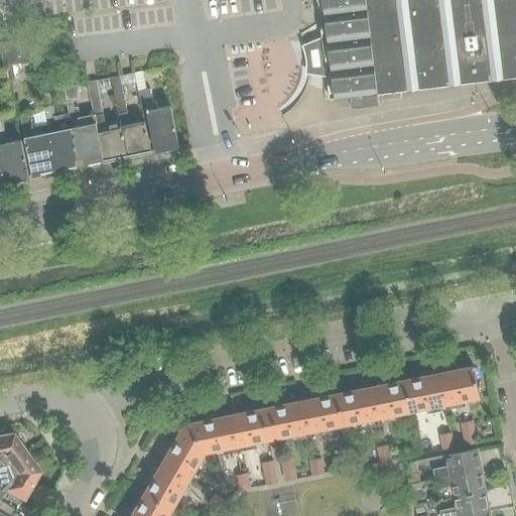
[(515,0),(321,0),(329,55),(335,98),(335,99),(350,97),(354,97),(355,106),(352,107),(352,108),(379,105),(378,95),(377,89),(410,85),(503,73),(504,80),(515,78),(515,0)]
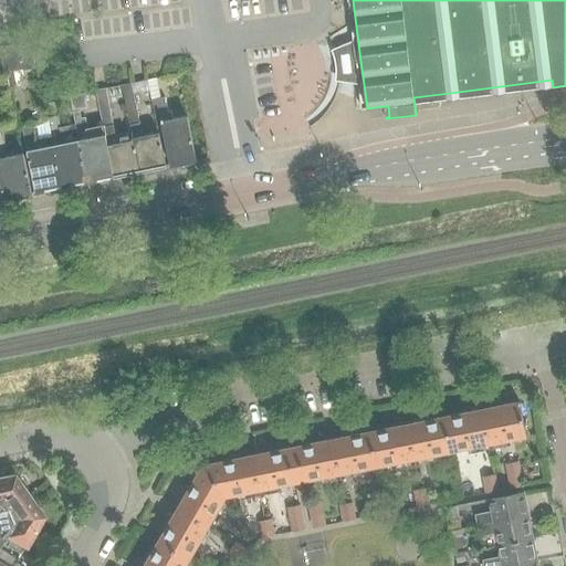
[(31,43),(4,48),(8,70),(8,75),(34,71),(31,43)]
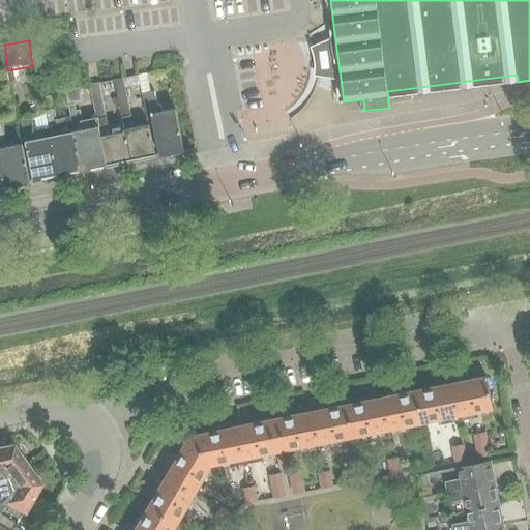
[(181,150),(184,150),(176,109),(162,112),(160,105),(157,105),(154,91),(150,92),(146,74),(138,76),(145,109),(148,109),(150,114),(157,145),(159,154),(169,153),(172,155),(180,154),(180,153),(181,150)]
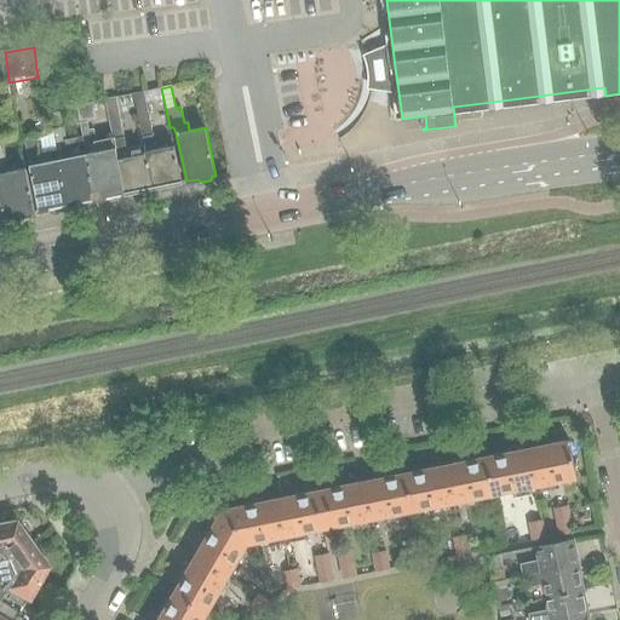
[(150,125),(143,92),(133,95),(145,151),(153,188),(165,185),(168,187),(176,185),(178,183),(182,182),(179,170),(174,145),(156,149),(150,125)]
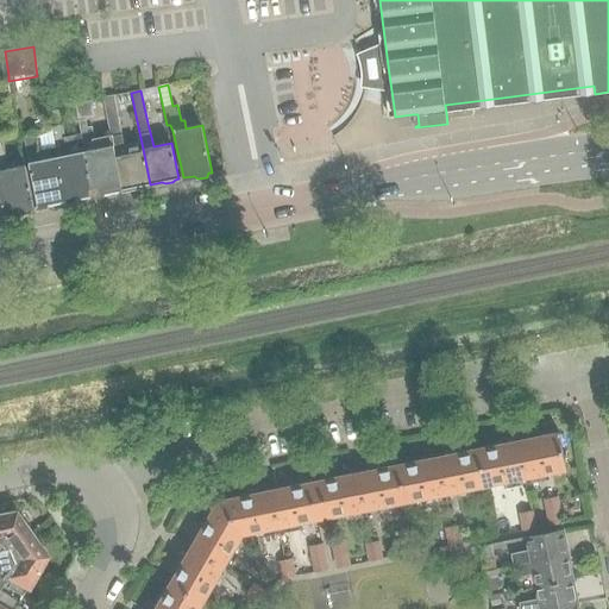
[(113,95),(102,98),(106,115),(108,127),(110,127),(111,136),(113,148),(115,157),(123,190),(135,187),(138,189),(145,188),(148,184),(150,184),(143,149),(142,149),(143,151),(126,155),(125,145),(123,135),(121,135),(120,125),(113,95)]
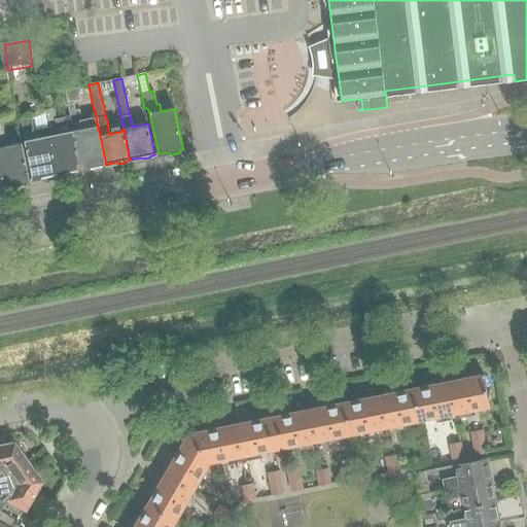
[(79,88),(65,91),(68,104),(81,101),(79,88)]
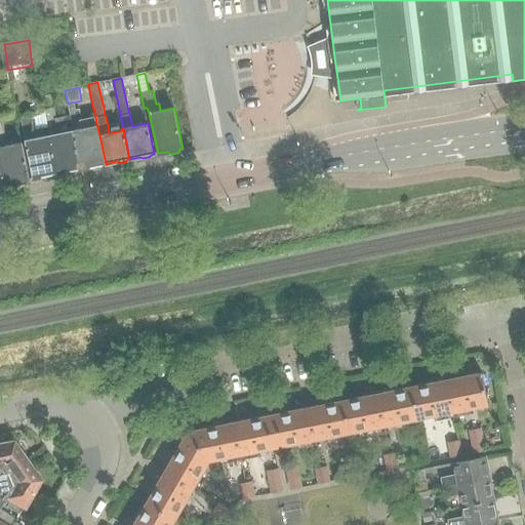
[(99,135),(97,127),(95,117),(81,120),(79,109),(75,110),(74,104),(67,105),(70,116),(73,129),(81,168),(90,166),(94,169),(99,168),(103,164),(106,164),(99,135)]
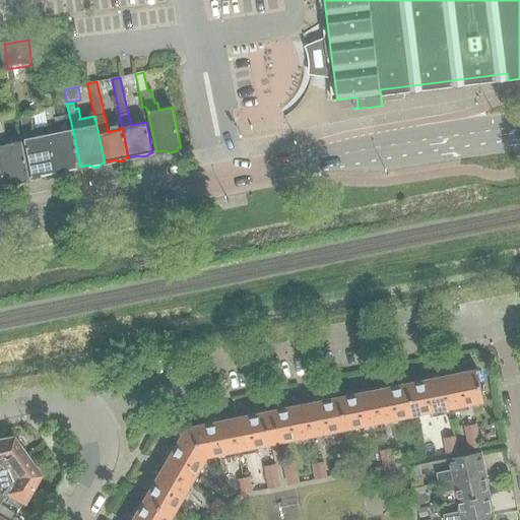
[(56,172),(66,170),(69,173),(74,172),(77,168),(80,167),(72,128),(69,115),(56,118),(54,107),(43,109),(44,111),(46,126),(47,126),(56,172)]
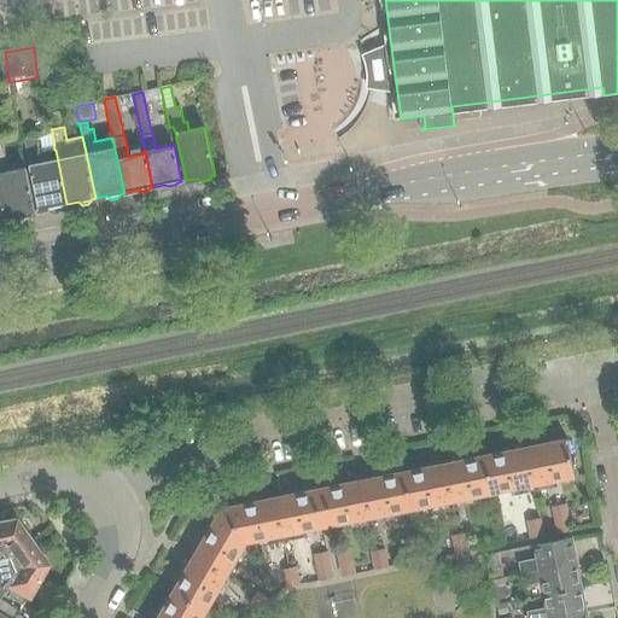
[(64,205),(66,204),(56,150),(54,150),(52,132),(24,138),(29,162),(36,198),(39,210),(51,208),(54,211),(60,210),(64,205)]
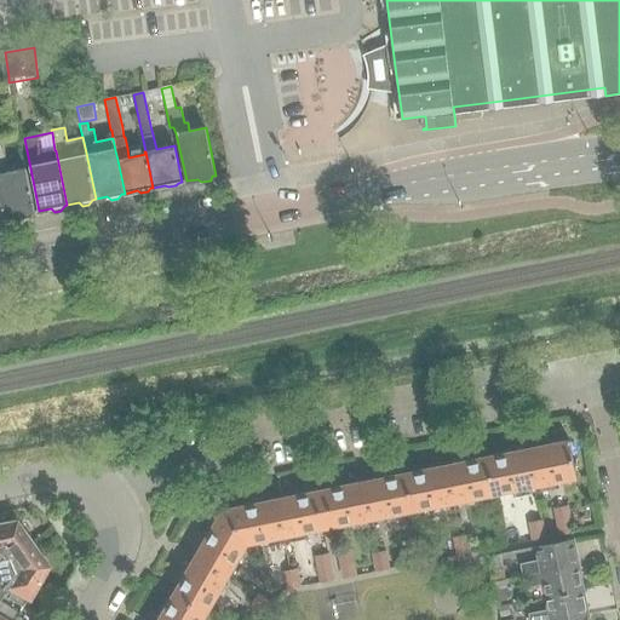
[(32,200),(26,168),(7,172),(3,142),(0,142),(0,189),(5,217),(18,214),(18,218),(32,216),(30,212),(34,211),(32,200)]
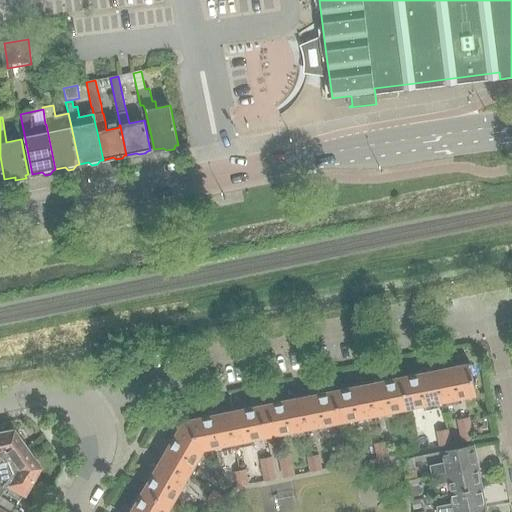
[(436,370),(442,402),(476,395),(470,364),(436,370)]
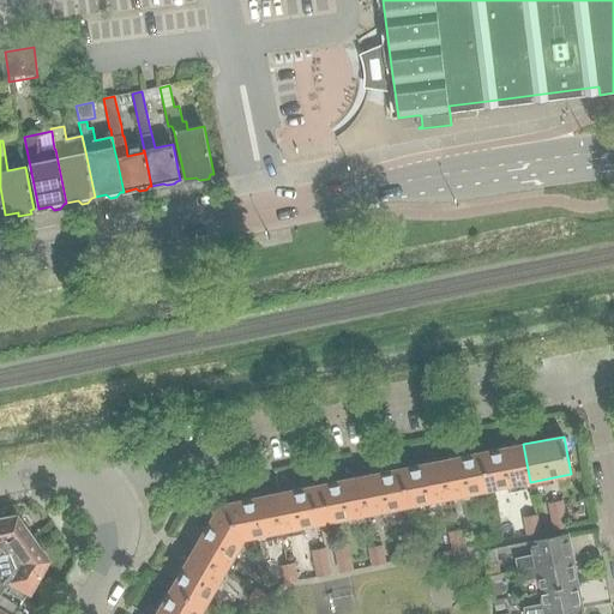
[(482,452),(489,491),(530,482),(523,444),(482,452)]
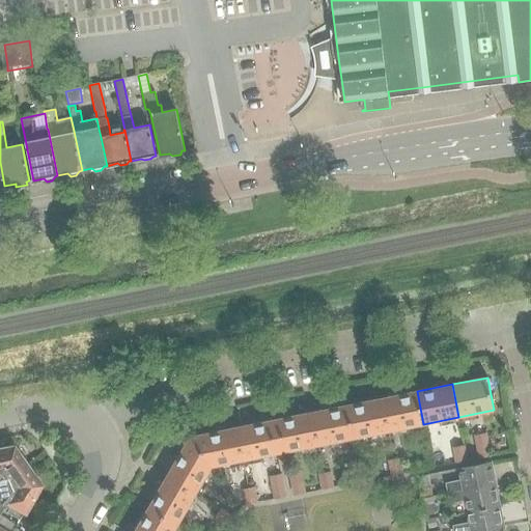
[(382,398),(389,430),(423,424),(417,391),(382,398)]
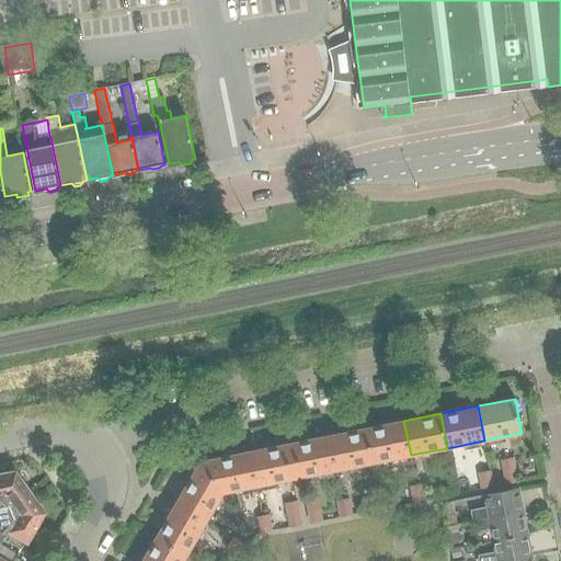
[(367,428),(374,462),(411,455),(403,421),(367,428)]
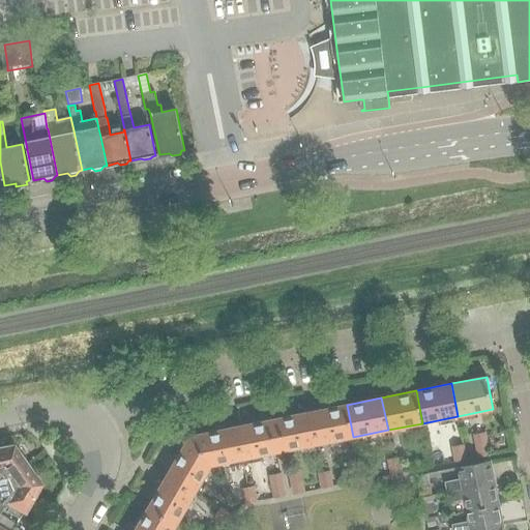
[(318,444),(353,437),(347,405),(312,411),(318,444)]
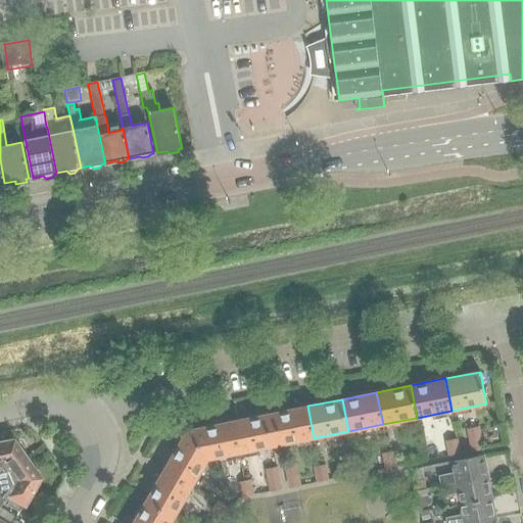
[(314,438),(307,406),(271,414),(277,445),(314,438)]
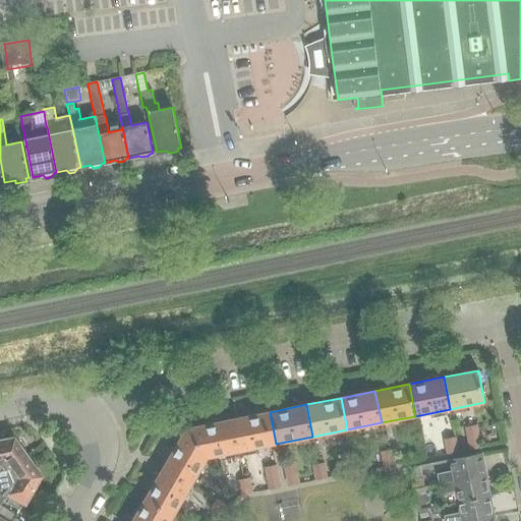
[(276,444),(270,412),(232,419),(239,451),(276,444)]
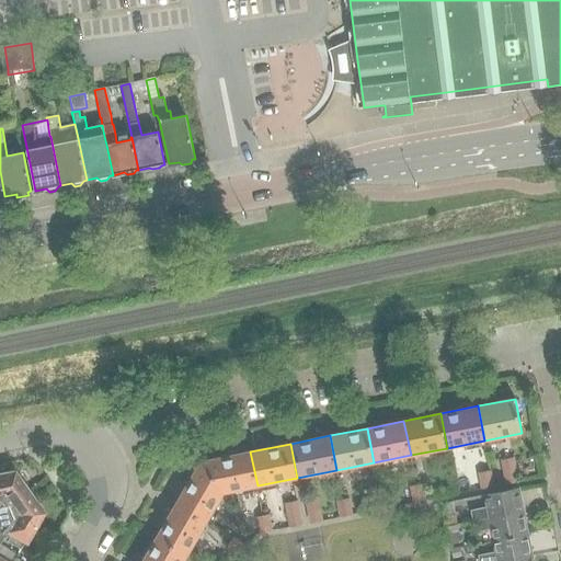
[(250,451),(202,461),(224,492),(258,485),(250,451)]
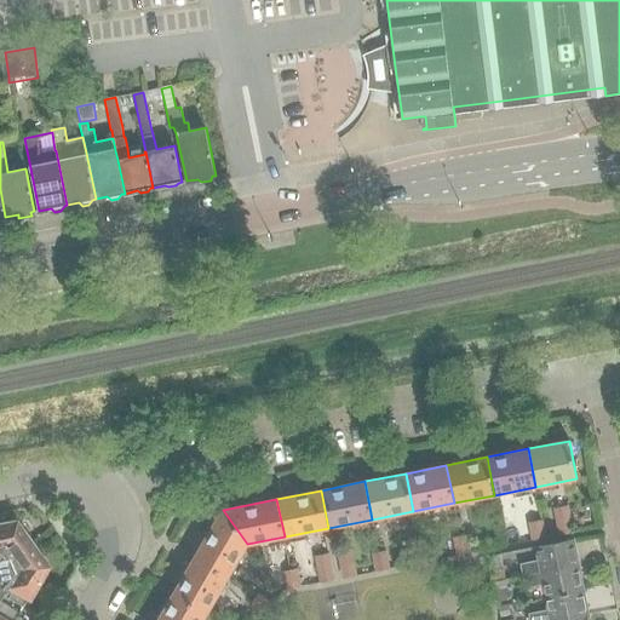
[(552,509),(554,518),(569,515),(567,505),(552,509)]
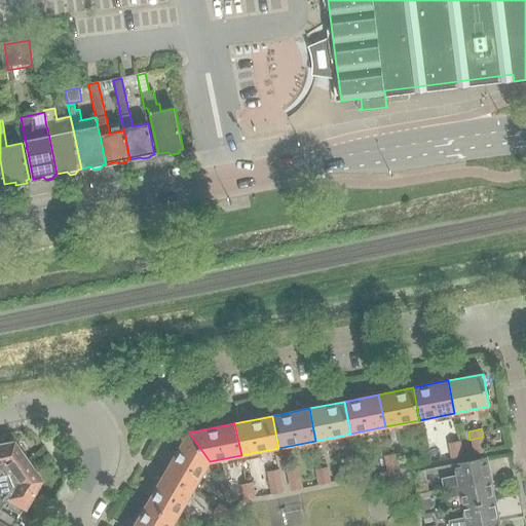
[(193,490),(210,461),(189,433),(165,474),(193,490)]
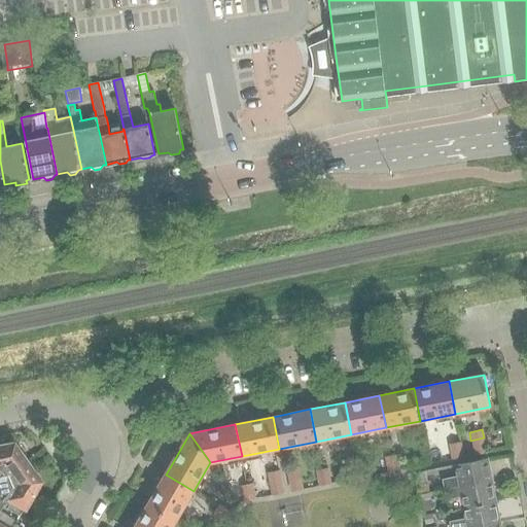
[(484,437),(470,441),(472,448),(485,445),(484,437)]
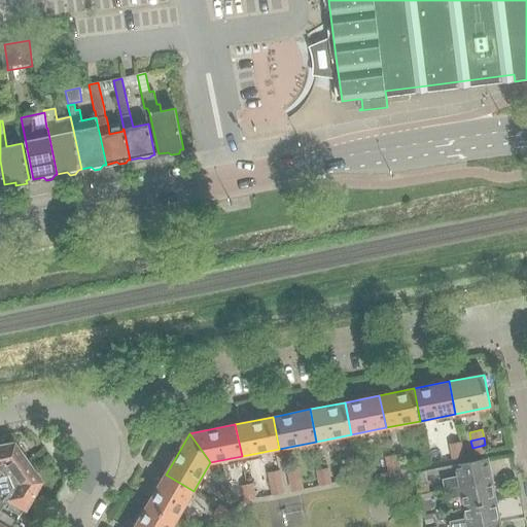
[(449,445),(450,452),(462,450),(460,442),(449,445)]
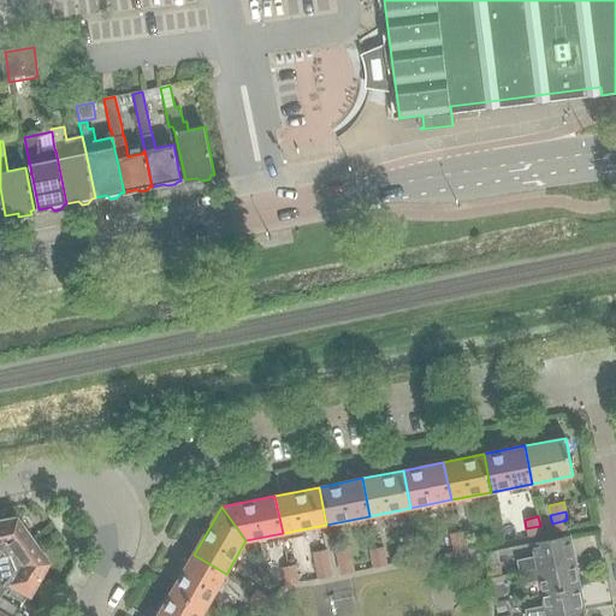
[(0,596),(5,588),(1,586),(12,566),(7,557),(29,542),(13,519),(9,520),(5,519),(0,519),(0,596)]
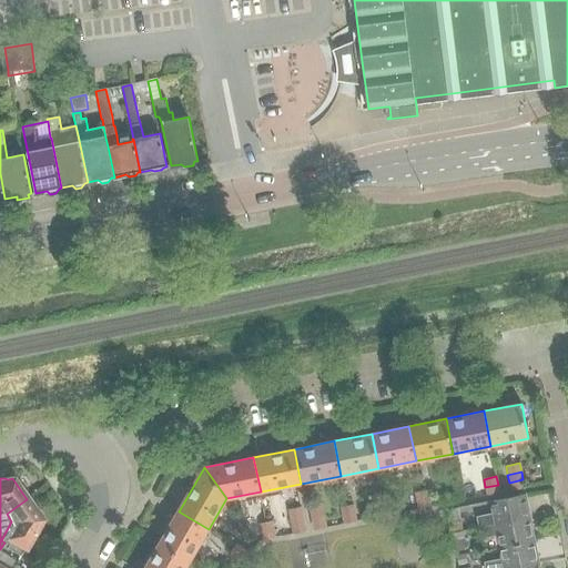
[(510,490),(514,490),(525,488),(523,479),(509,483),(510,490)]
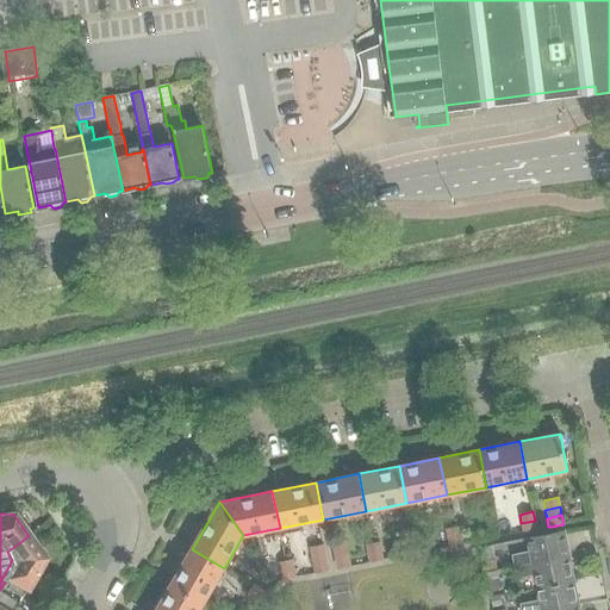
[(521,523),(522,531),(536,529),(535,521),(521,523)]
